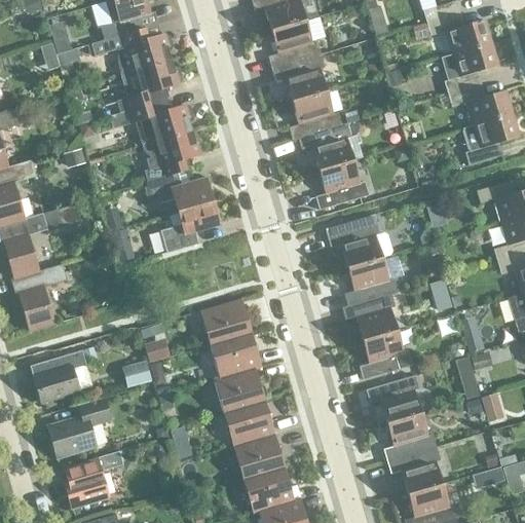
[(41,9),(39,0),(23,0),(27,13),(41,9)]
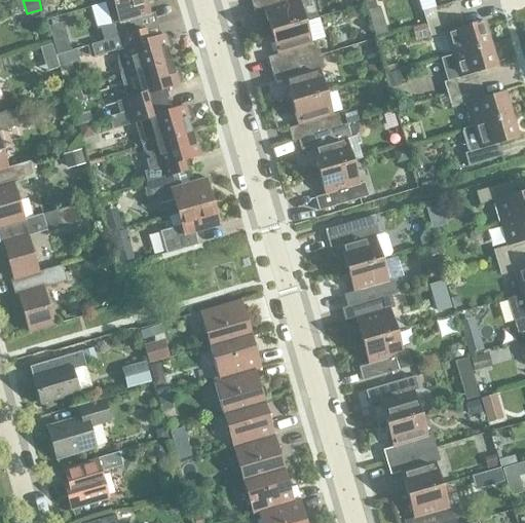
[(115,0),(120,21),(113,23),(117,35),(141,29),(137,16),(150,12),(147,1),(152,0),(115,0)]
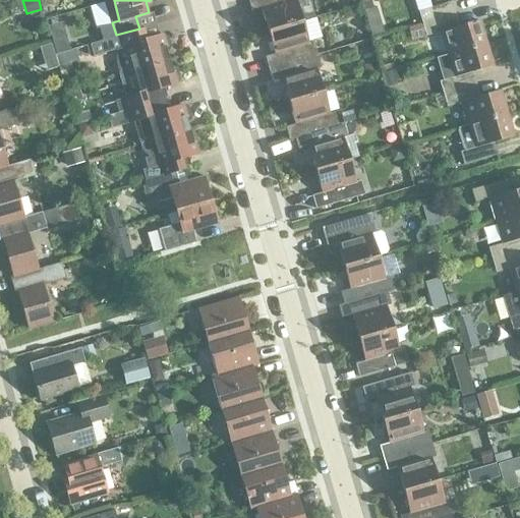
[(248,0),(251,9),(262,6),(269,30),(303,19),(314,15),(309,0),(248,0)]
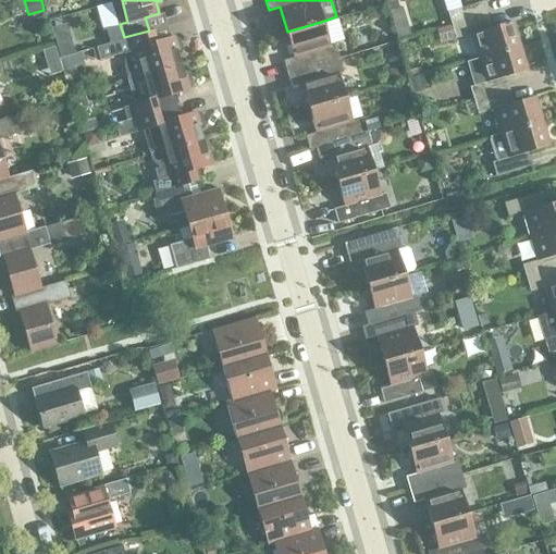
[(448,10),(453,23),(482,14),(478,1),(482,0),(461,0),(464,5),(448,10)]
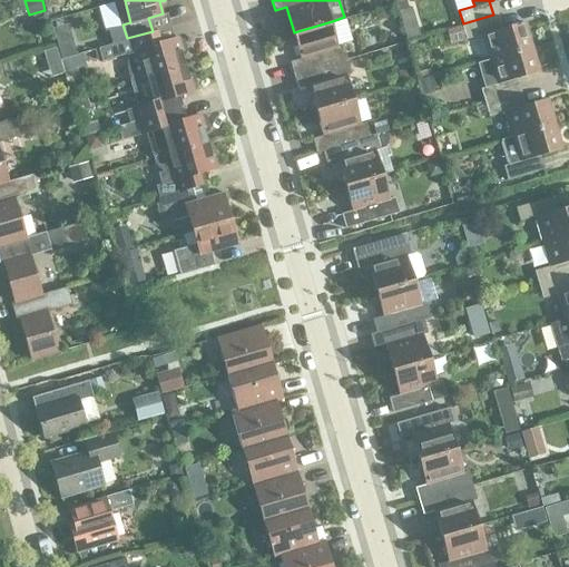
[(493,15),(463,23),(468,37),(482,32),(490,58),(532,45),(525,19),(497,28),(493,15)]
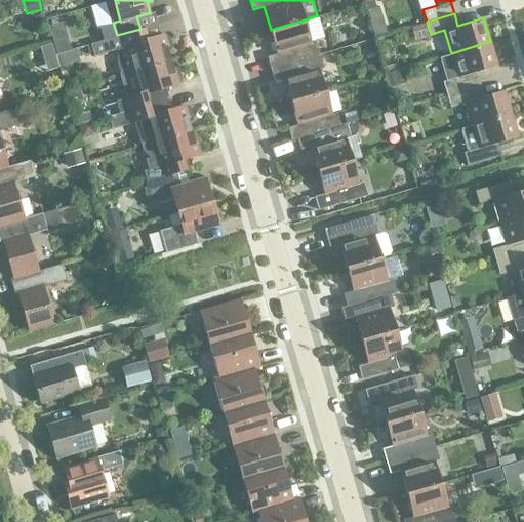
[(268,55),(271,68),(320,53),(317,40),(312,42),(306,19),(271,30),(278,52),(268,55)]
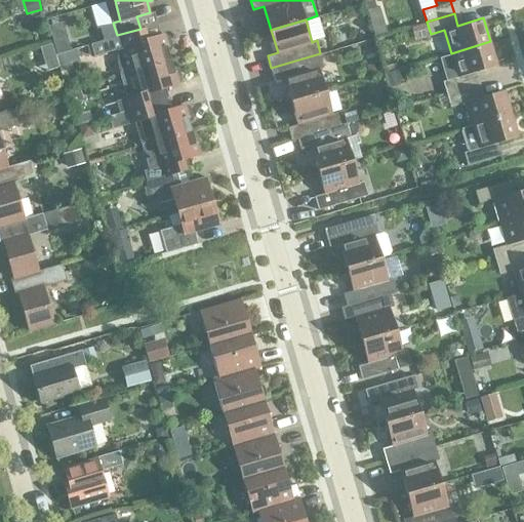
[(118,48),(121,73),(123,72),(135,69),(170,58),(163,34),(138,41),(135,30),(121,34),(124,46),(118,48)]
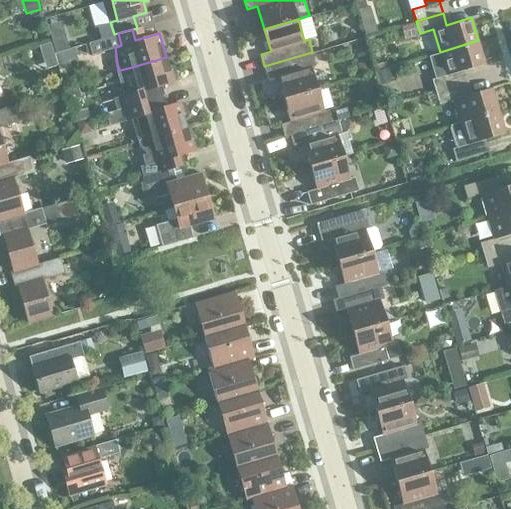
[(42,52),(53,49),(51,40),(39,44),(42,52)]
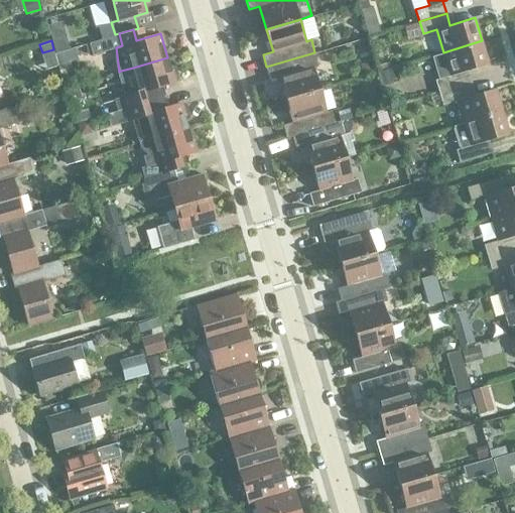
[(439,91),(467,83),(464,72),(489,63),(482,40),(443,52),(433,54),(440,78),(436,79),(439,91)]
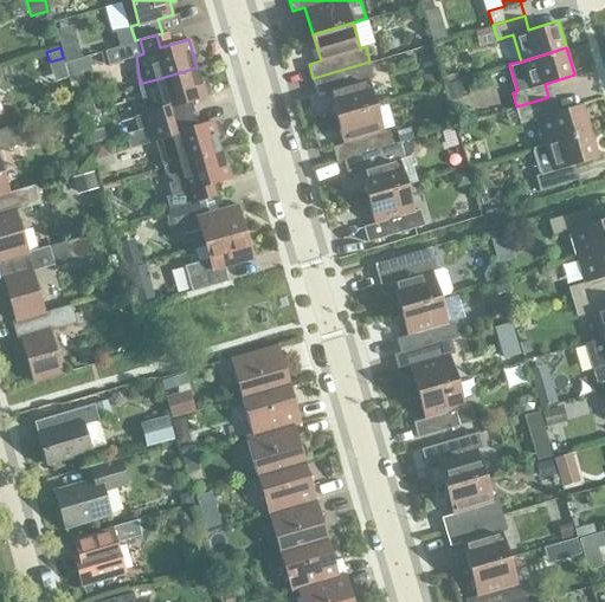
[(329,89),(336,116),(377,104),(368,78),(374,76),(369,62),(313,78),(317,92),(329,89)]
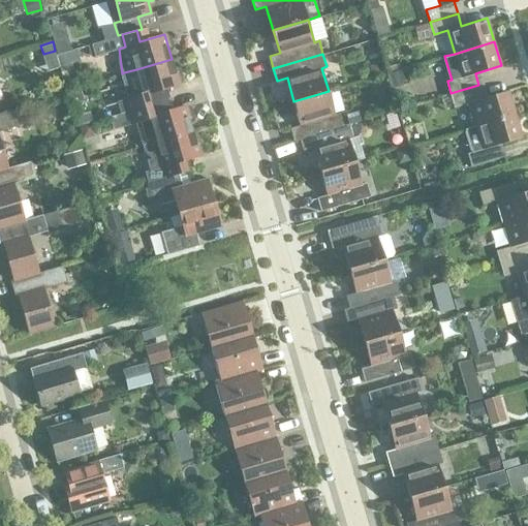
[(172,59),(136,69),(124,72),(128,87),(134,85),(131,91),(132,95),(118,100),(121,113),(128,111),(157,101),(168,98),(165,88),(180,84),(179,83),(182,82),(184,78),(181,68),(177,66),(175,67),(172,59)]
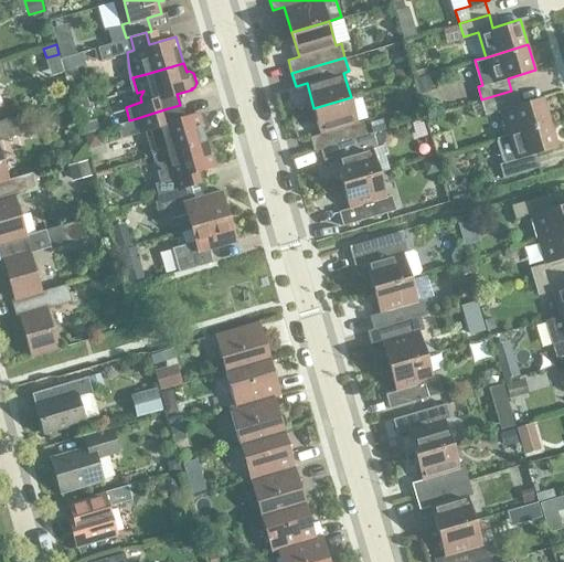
[(394,70),(397,78),(411,75),(407,65),(394,70)]
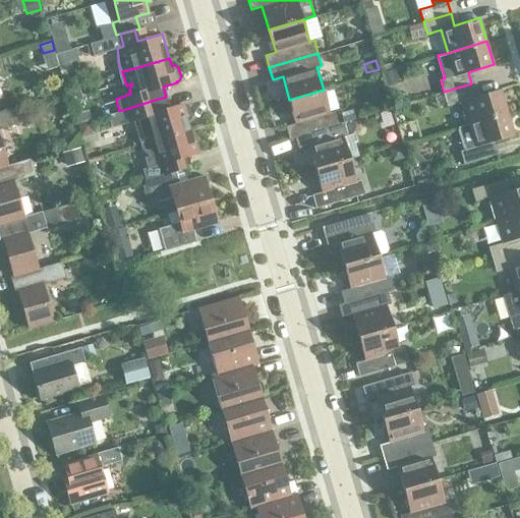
[(62,65),(65,74),(75,72),(72,62),(62,65)]
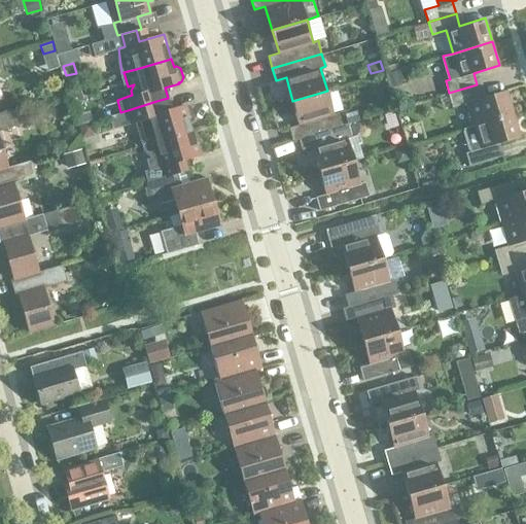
[(467,102),(474,125),(514,113),(506,90),(481,97),(477,84),(449,93),(453,106),(467,102)]
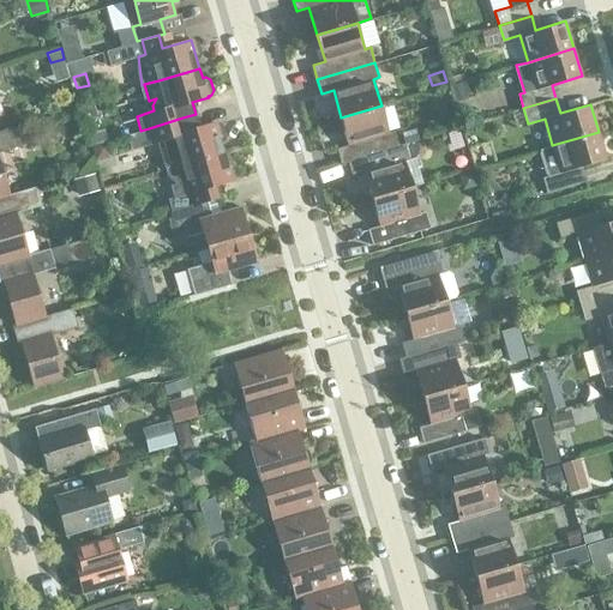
[(342,162),(349,159),(400,145),(400,144),(395,130),(389,132),(382,106),(341,118),(349,144),(338,148),(342,162)]
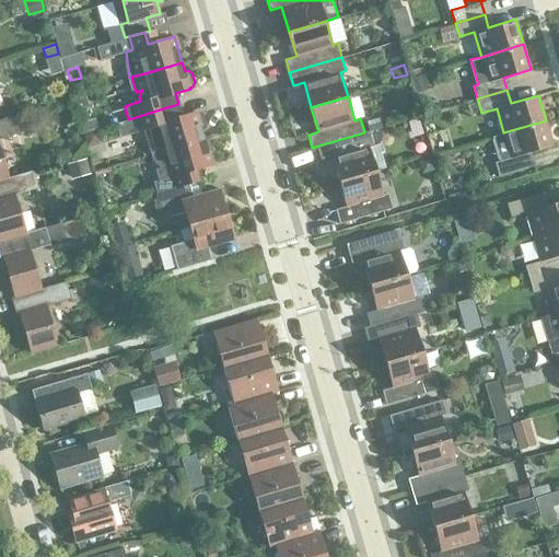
[(178,104),(166,107),(136,117),(139,129),(143,127),(151,153),(205,138),(201,129),(205,128),(207,125),(204,114),(199,112),(197,113),(197,112),(182,116),(178,104)]
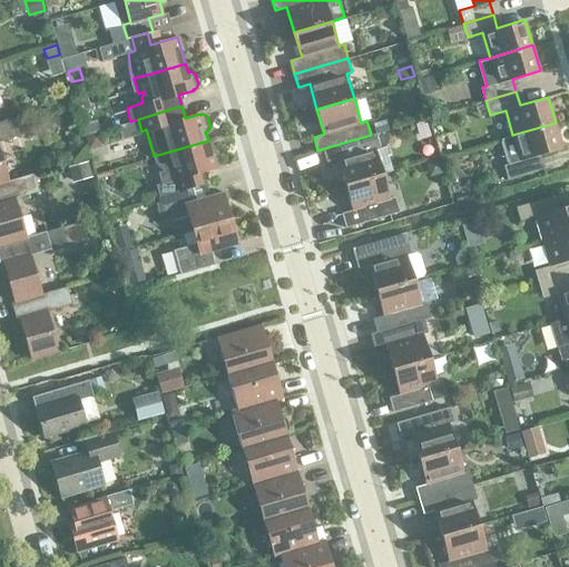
[(0,183),(10,179),(0,146),(0,139),(23,134),(18,116),(0,120),(0,183)]
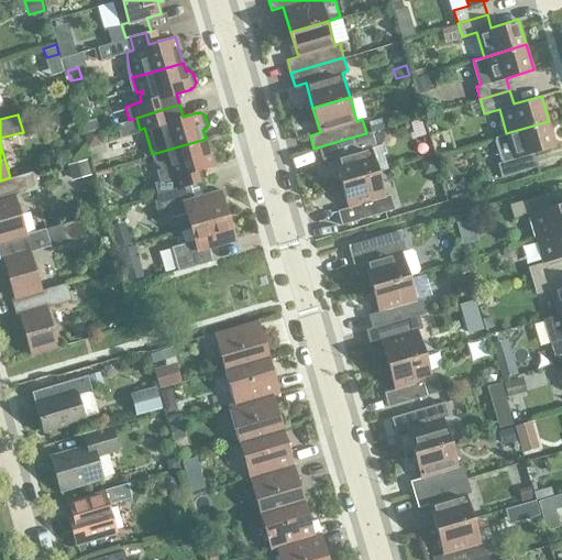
[(414,120),(417,133),(433,129),(431,117),(414,120)]
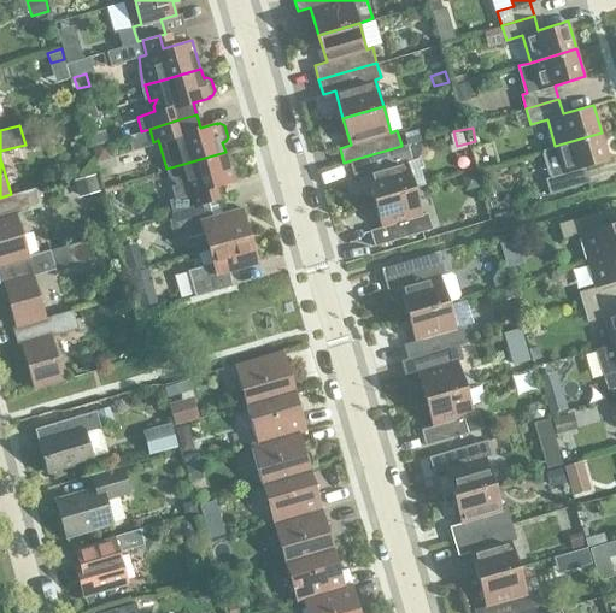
[(91,146),(106,142),(105,141),(110,140),(107,135),(98,130),(88,133),(91,146)]
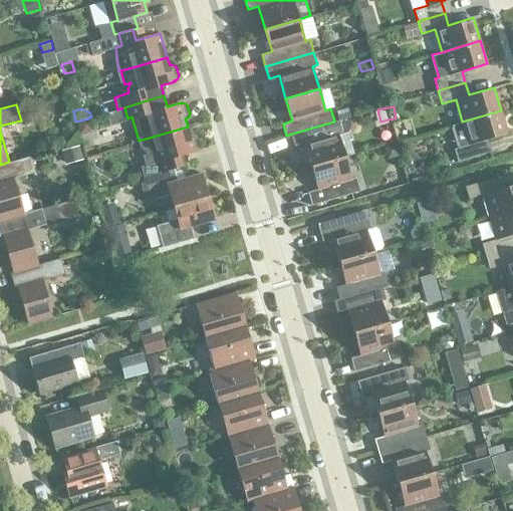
[(501,110),(462,121),(453,124),(459,147),(455,148),(459,161),(486,153),(482,141),(507,133),(501,110)]
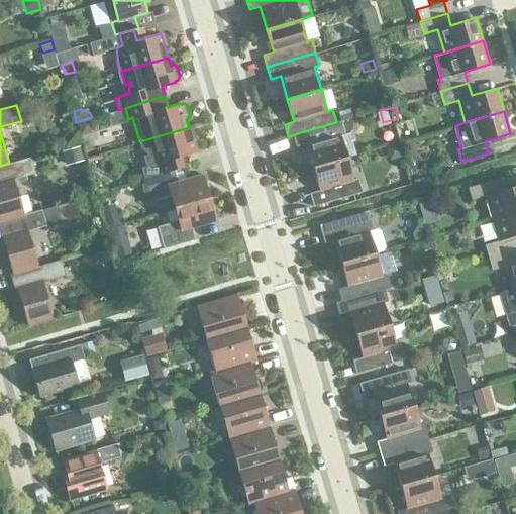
[(347,157),(356,155),(350,131),(345,133),(341,120),(336,121),(336,122),(294,134),(297,146),(307,143),(314,167),(347,157)]
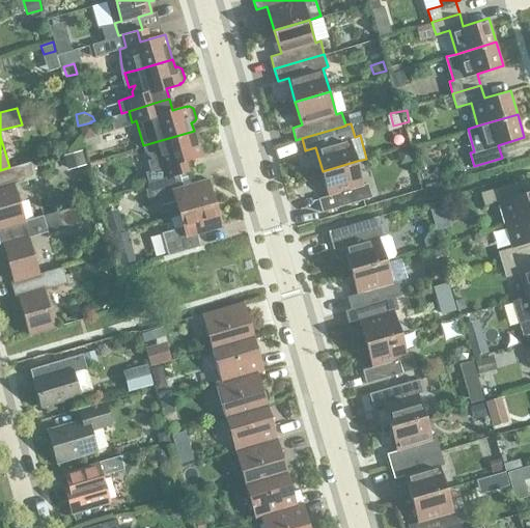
[(175,163),(201,156),(194,131),(143,145),(144,148),(152,157),(152,158),(147,160),(150,170),(146,171),(149,183),(178,173),(175,163)]
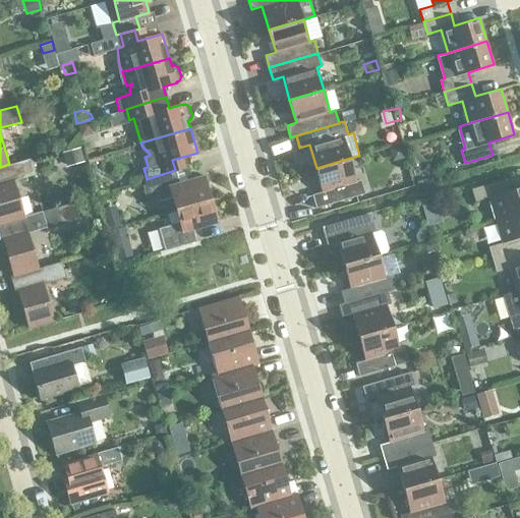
[(389,149),(391,156),(397,159),(405,156),(401,145),(389,149)]
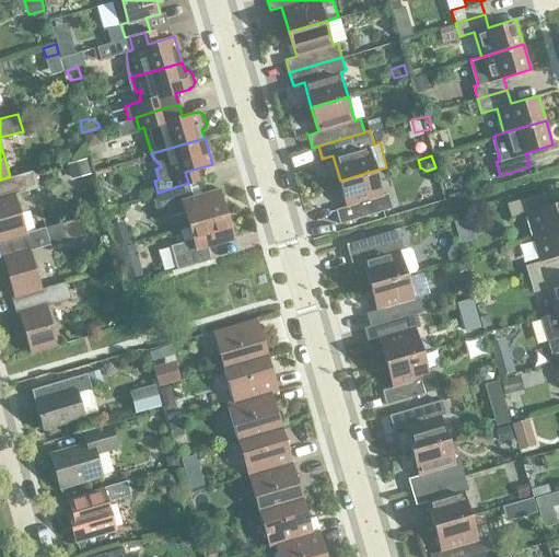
[(72,178),(92,173),(88,158),(68,164),(72,178)]
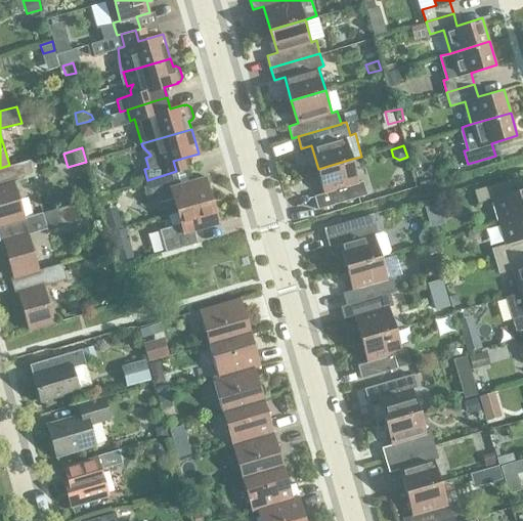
[(32,158),(9,165),(0,168),(0,223),(25,217),(13,181),(37,174),(32,158)]
